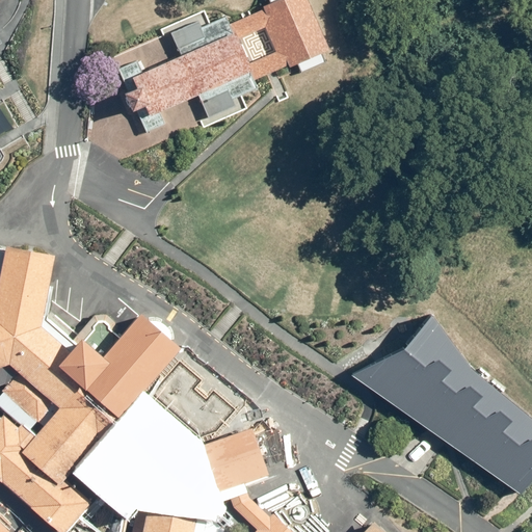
[(241,19),(229,24),(233,33),(235,32),(239,40),(266,27),(277,52),(249,64),(253,71),(250,71),(255,80),(289,64),(290,68),(298,63),(302,73),(326,62),(322,53),(330,49),(308,0),(270,0),(271,2),(262,6),(263,9),(251,15),(249,9),(240,15),(241,19)]
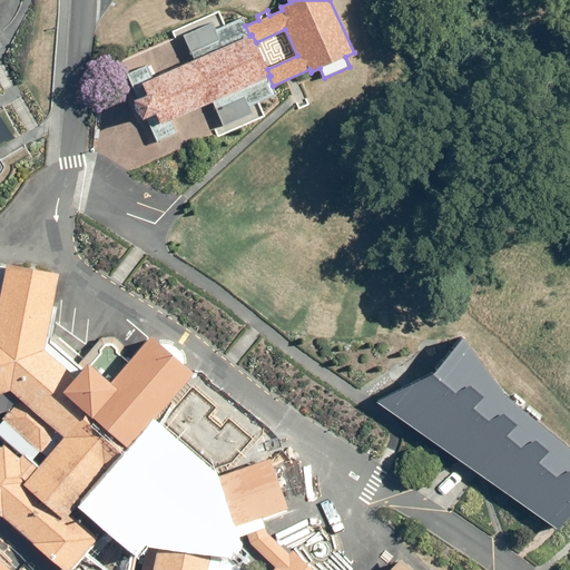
[(245,26),(242,18),(216,29),(214,22),(184,36),(194,60),(154,78),(147,65),(127,74),(137,97),(133,99),(141,120),(146,118),(157,144),(179,134),(173,120),(213,102),(224,127),(254,114),(251,107),(276,95),(273,86),(268,76),(271,76),(267,69),(256,42),(252,35),(249,36),(245,26)]
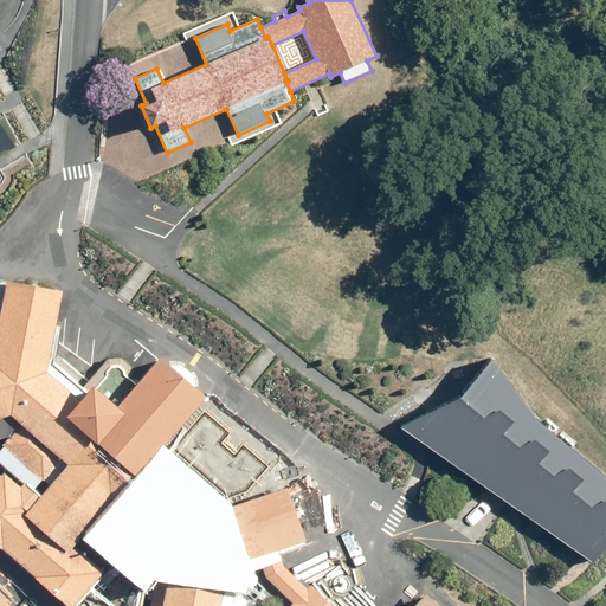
[(66,414),(79,399),(47,372),(57,326),(63,290),(7,279),(6,284),(0,314),(0,418),(11,416),(21,424),(68,464),(50,485),(40,496),(25,514),(69,552),(75,545),(90,528),(113,503),(122,511),(124,515),(169,553),(159,565),(149,605),(232,605),(237,586),(251,572),(283,560),(279,550),(307,541),(288,487),(225,508),(192,479),(191,481),(184,490),(149,461),(136,476),(97,443),(66,414)]
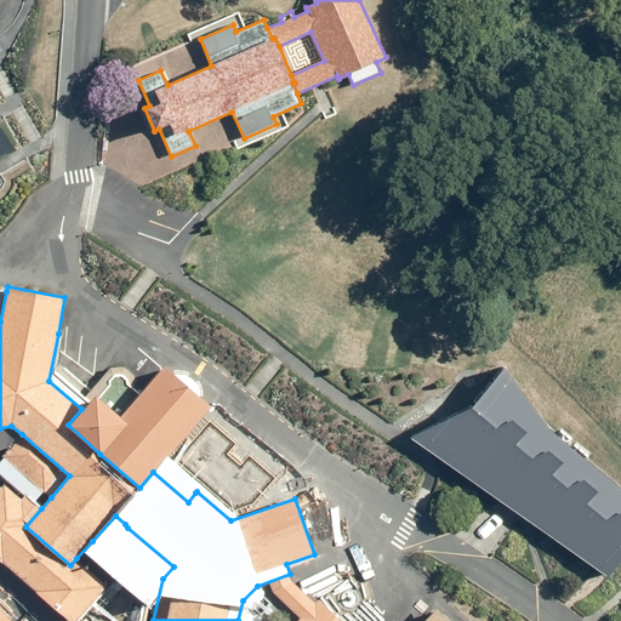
[(89,400),(86,397),(56,371),(63,335),(58,334),(49,381),(81,409),(89,400)]
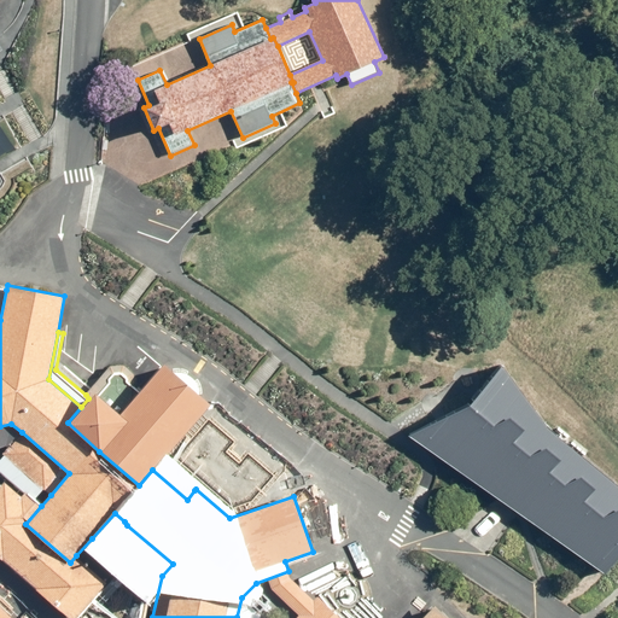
[(99,452),(139,485),(152,470),(161,460),(210,403),(163,362),(139,390),(118,413),(127,420),(99,452)]
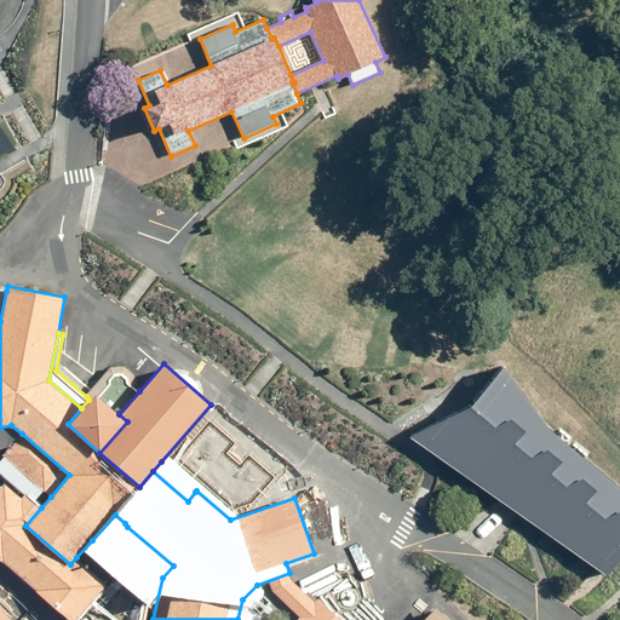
[(86,396),(89,400),(95,392),(119,414),(139,391),(135,386),(136,384),(136,375),(125,366),(110,368),(86,396)]
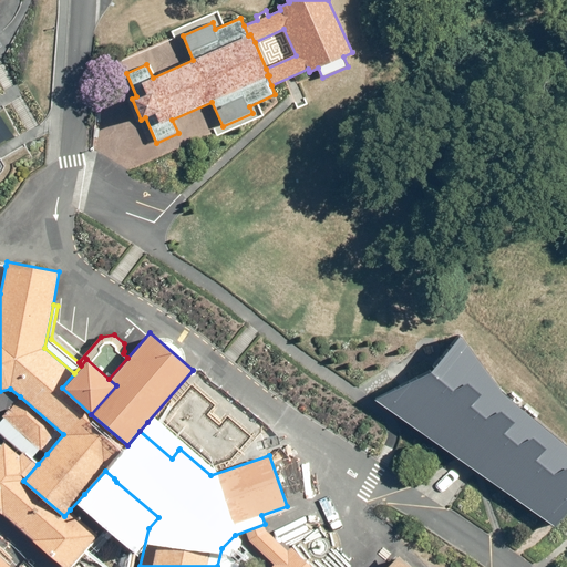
[(430,371),(373,399),(555,526),(566,511),(566,445),(500,390),(459,334),(430,371)]
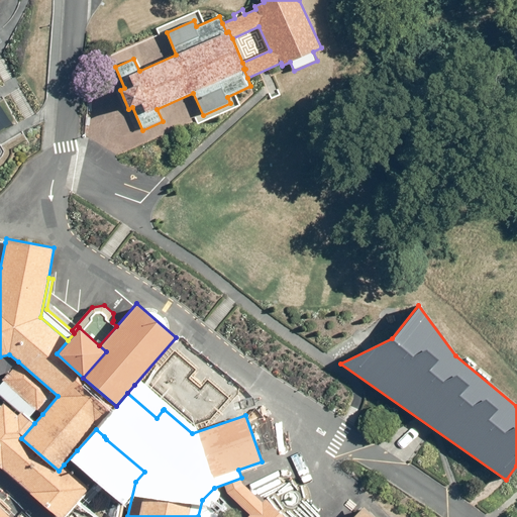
[(57,353),(83,378),(106,351),(99,345),(79,327),(74,333),(68,340),(57,353)]
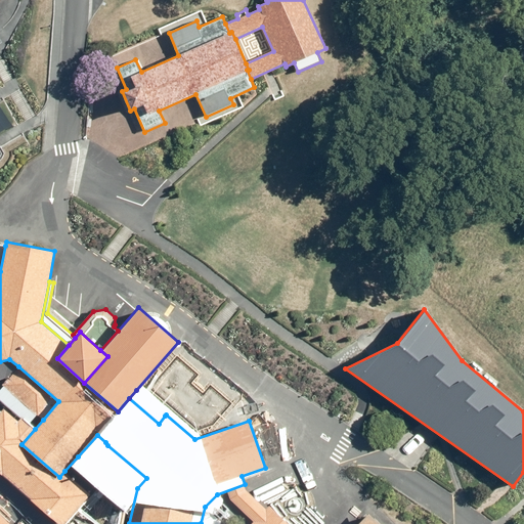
[(9,359),(0,361),(0,379),(5,378),(6,379),(18,366),(9,359)]
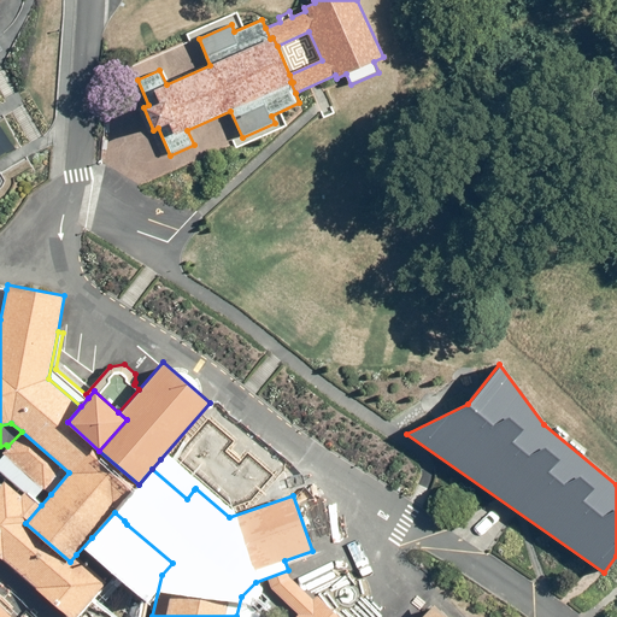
[(22,432),(7,446),(3,452),(4,454),(0,458),(0,470),(25,492),(34,499),(43,488),(51,494),(69,472),(22,432)]
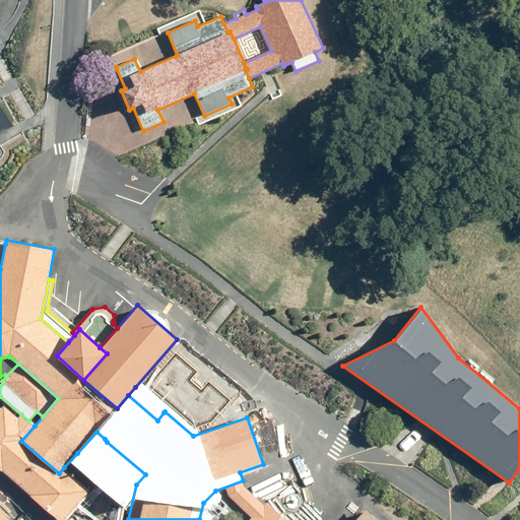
[(157,420),(164,412),(135,387),(128,395),(157,420)]
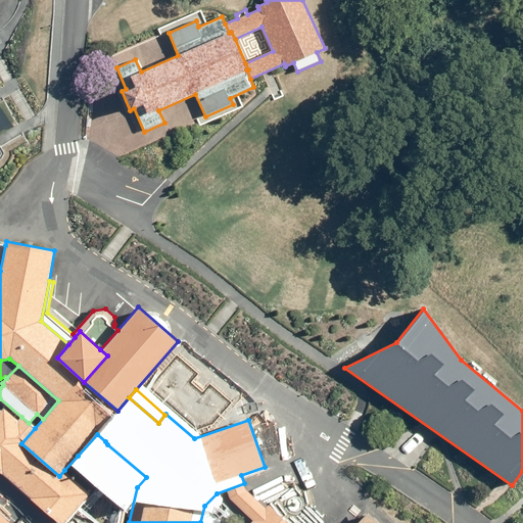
[(72,476),(64,470),(59,476),(21,443),(35,428),(29,423),(21,417),(18,420),(4,408),(0,412),(0,472),(59,522),(65,522),(90,492),(72,476)]
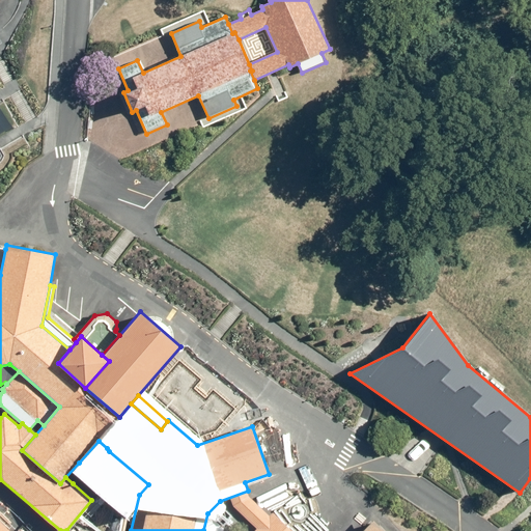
[(99,441),(79,463),(87,470),(107,448),(99,441)]
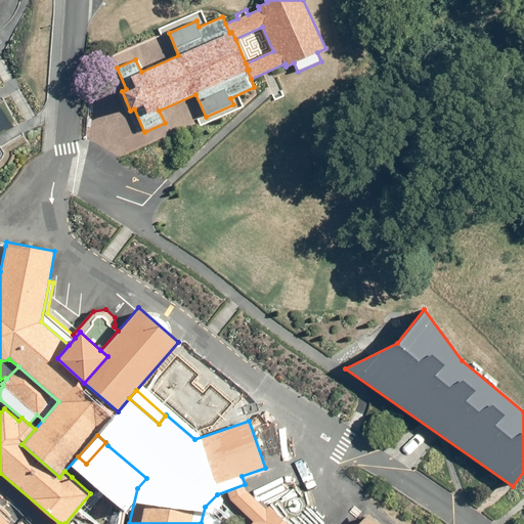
[(126,503),(137,488),(146,478),(107,445),(87,469),(126,503)]
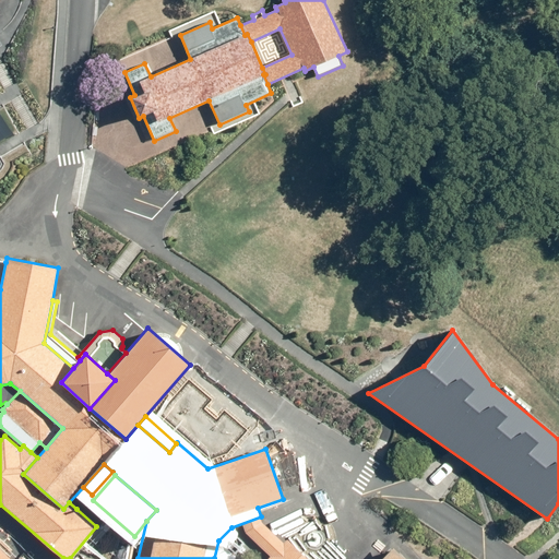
[(76,509),(96,526),(107,513),(87,497),(76,509)]
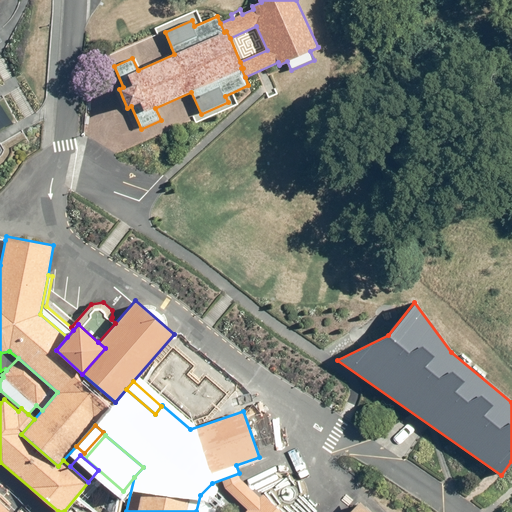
[(371,511),(360,501),(349,511),(371,511)]
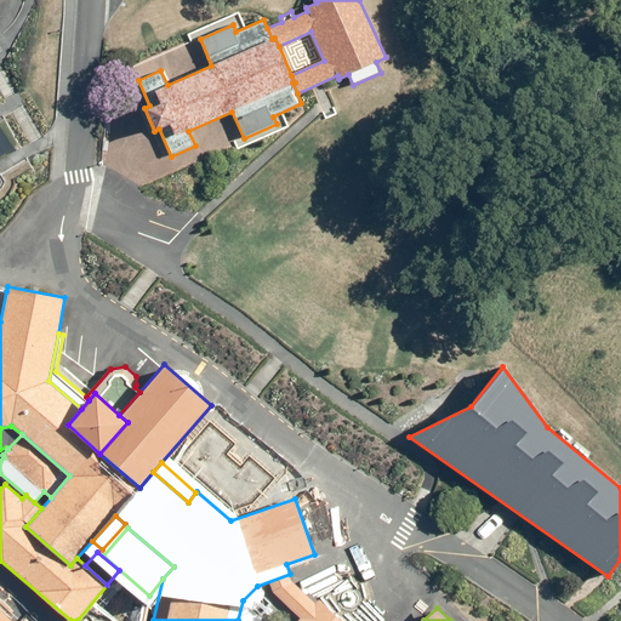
[(0,620),(12,620),(0,609),(0,620)]
